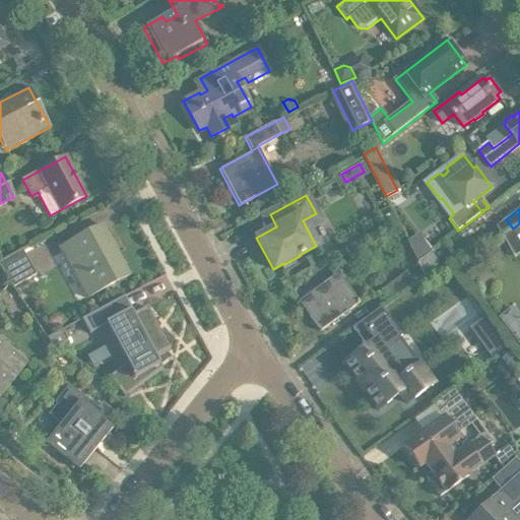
[(113,245),(102,224),(59,247),(85,298),(129,274),(117,253),(115,254),(111,246),(113,245)]
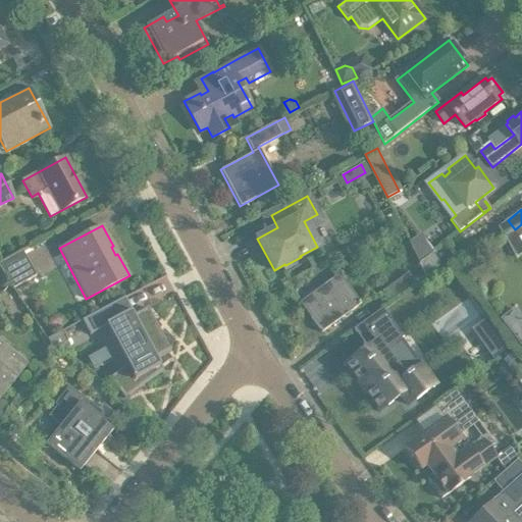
[(521,226),(498,240),(505,252),(521,243),(521,226)]
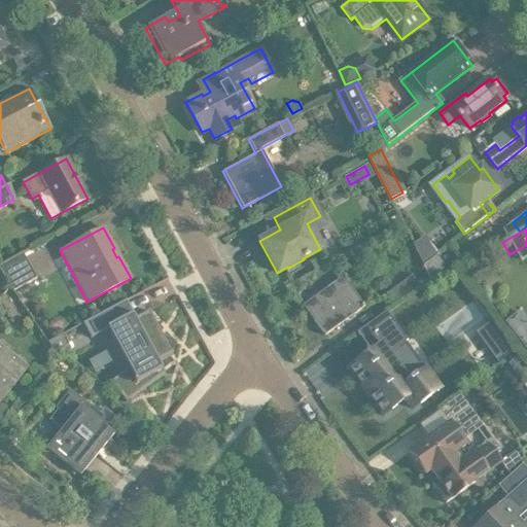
[(0,269),(11,290),(35,277),(22,252),(0,262),(0,269)]
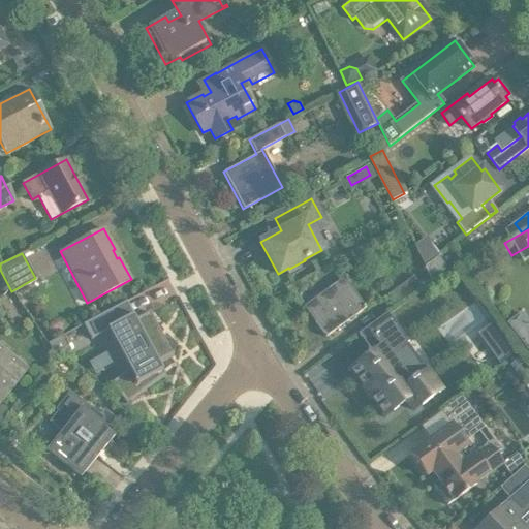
[(365,307),(343,277),(303,306),(325,337),(365,307)]
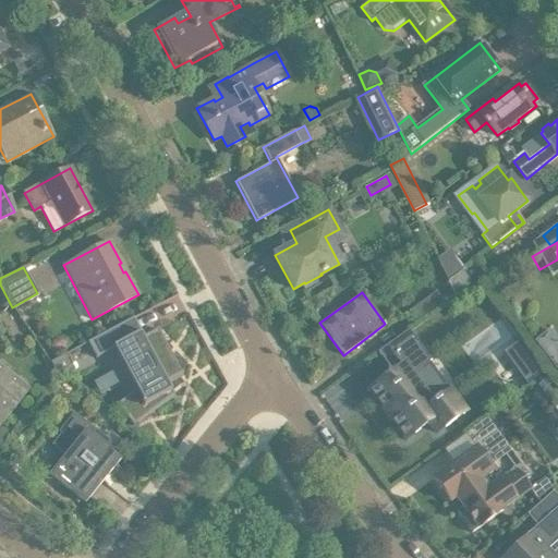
[(416,323),(444,303),(435,292),(408,312),(416,323)]
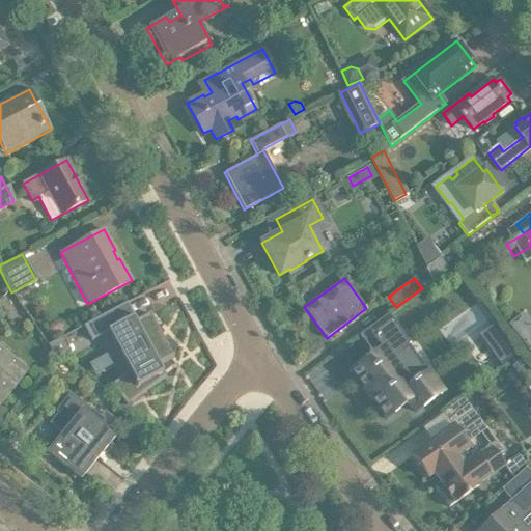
[(126,404),(164,375),(158,363),(171,355),(149,313),(135,320),(133,316),(118,324),(111,310),(83,326),(83,327),(85,326),(92,338),(90,339),(90,340),(108,331),(129,370),(110,385),(126,404)]
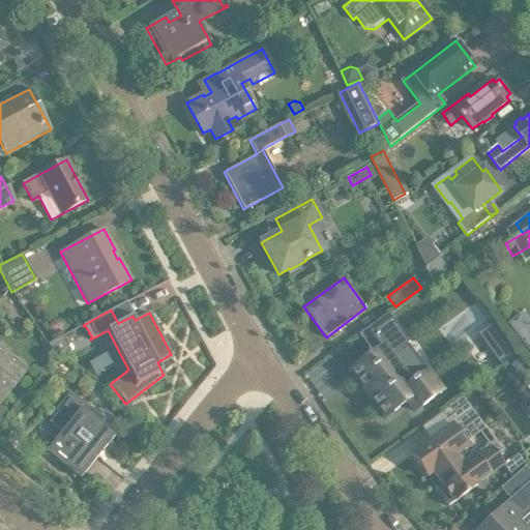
[(389,356),(408,343),(386,314),(358,333),(373,354),(350,371),(351,372),(350,373),(354,379),(355,378),(357,381),(356,382),(360,388),(361,387),(372,401),(371,402),(375,408),(376,407),(378,410),(377,411),(381,416),(383,415),(384,417),(407,401),(414,411),(440,392),(425,373),(415,380),(415,379),(409,383),(389,356)]
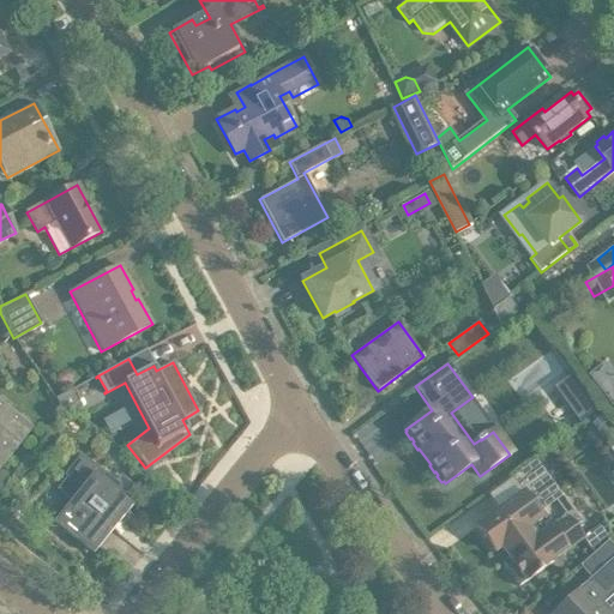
[(613,381),(602,366),(591,374),(611,398),(613,395),(613,381)]
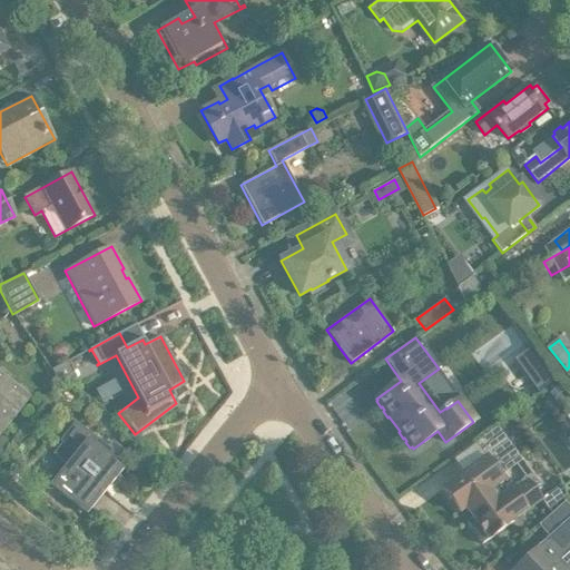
[(536,347),(518,354),(531,387),(549,381),(536,347)]
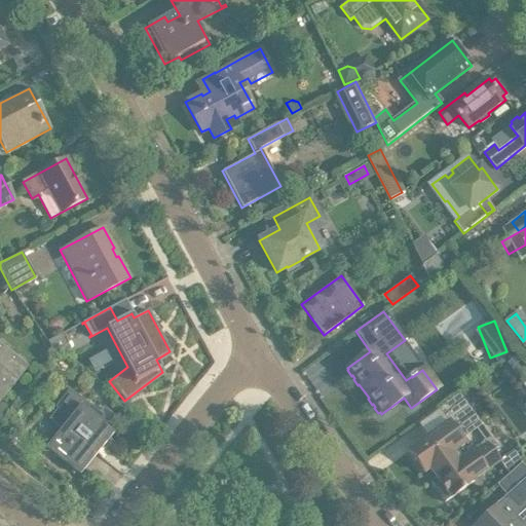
[(61,334),(47,341),(54,354),(68,347),(61,335),(61,334)]
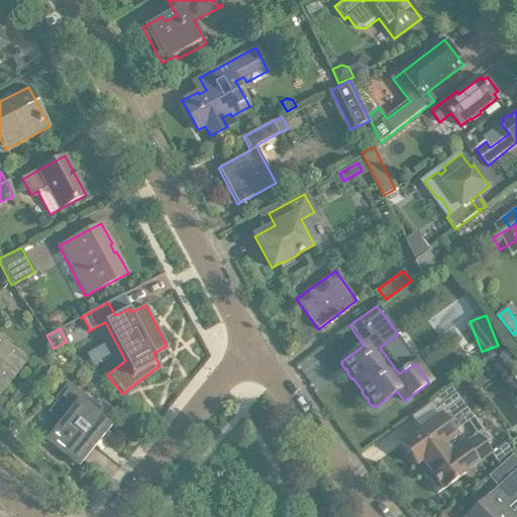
[(461,339),(473,352),(481,344),(471,332),(461,339)]
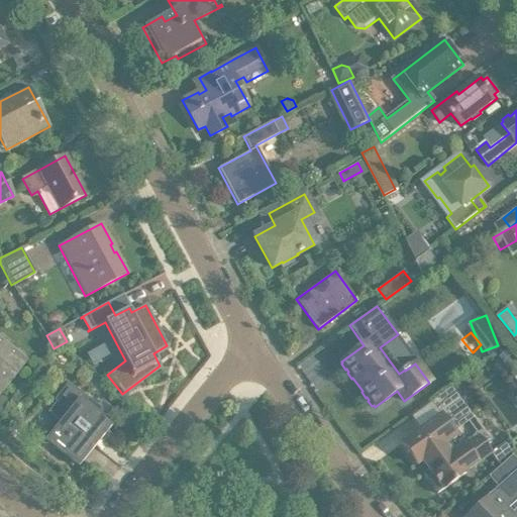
[(0,389),(24,359),(0,339),(0,389)]
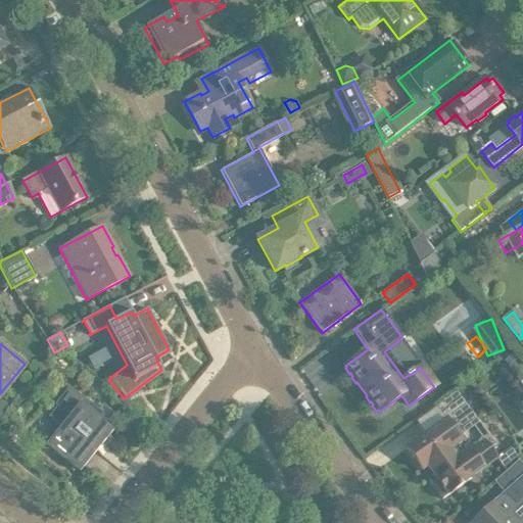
[(107,346),(88,355),(92,367),(112,359),(107,346)]
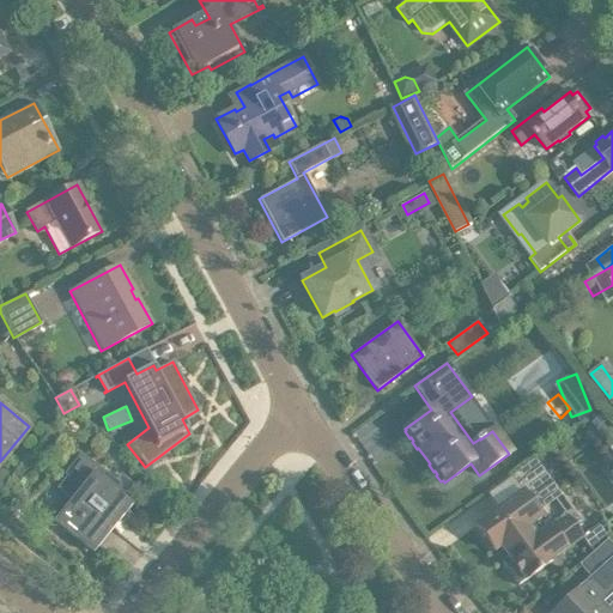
[(92,553),(133,503),(131,501),(140,489),(121,474),(115,480),(80,451),(64,473),(66,475),(56,487),(71,499),(53,521),(92,553)]
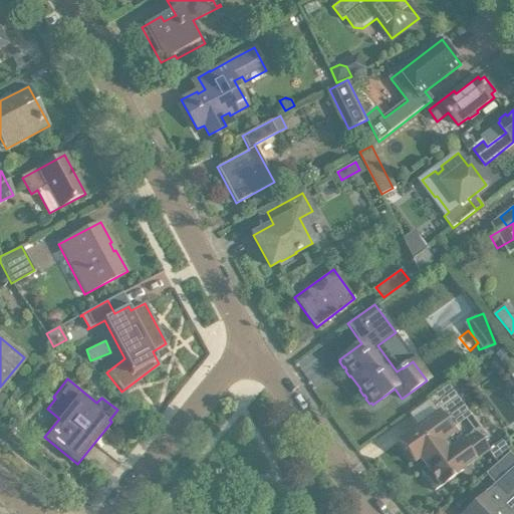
[(483,443),(488,440),(448,384),(427,400),(437,413),(399,441),(414,462),(423,456),(429,465),(421,471),(434,490),(462,470),(461,469),(487,451),(495,462),(496,461),(496,460),(507,450),(500,441),(488,450),(483,443)]
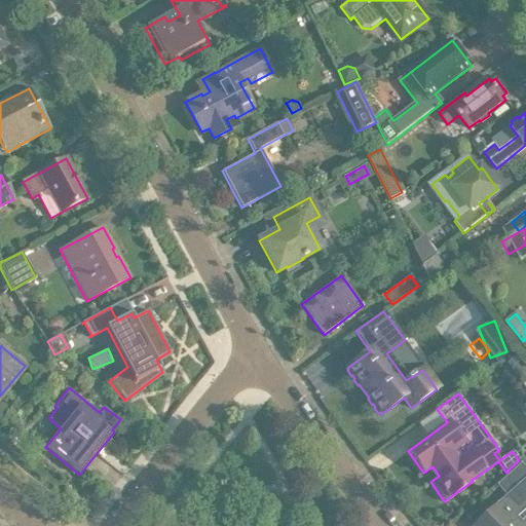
[(525,467),(521,462),(496,485),(506,495),(506,496),(525,478),(525,467)]
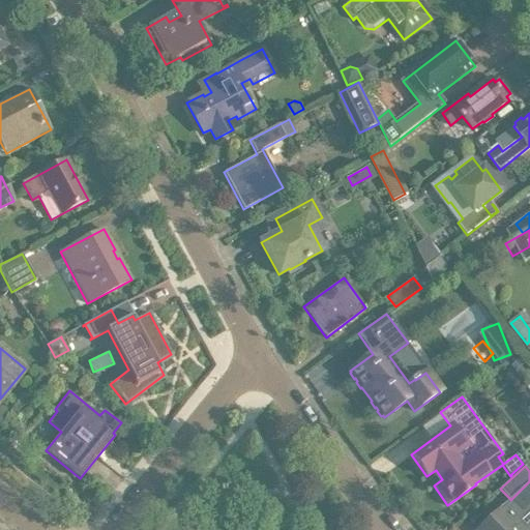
[(500,508),(476,529),(521,529),(513,522),(529,505),(529,481),(510,500),(510,499),(500,508)]
